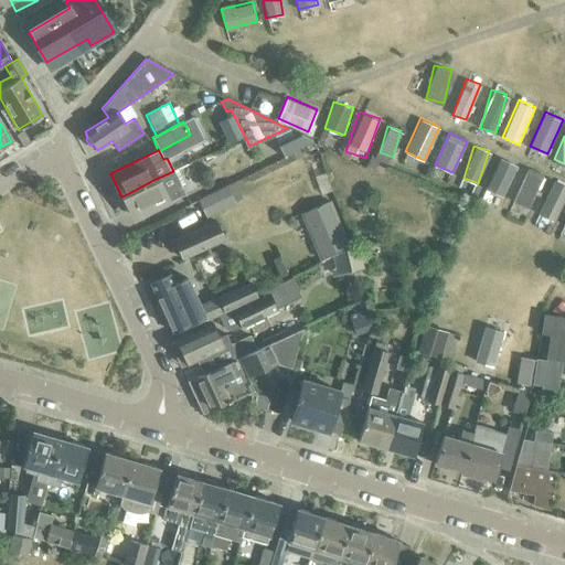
[(486,189),(502,196),(518,164),(500,157),(486,189)]
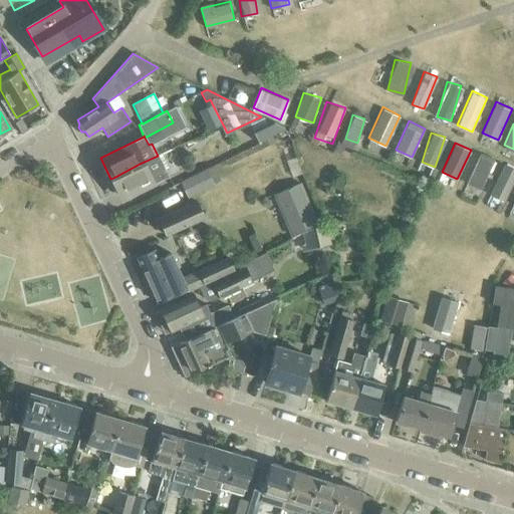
[(466,183),(481,189),(493,160),(479,153),(466,183)]
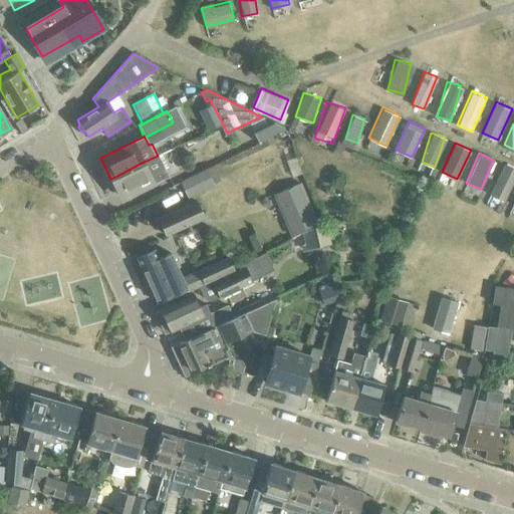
[(158,156),(140,164),(113,178),(123,198),(168,177),(164,168),(167,166),(161,154),(158,156)]
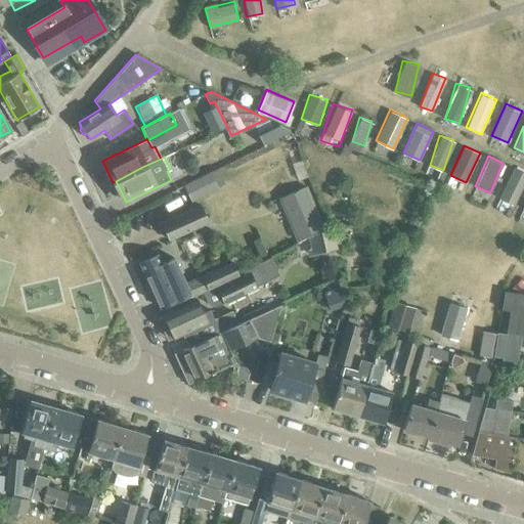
[(499,198),(515,204),(523,183),(523,170),(514,166),(499,198)]
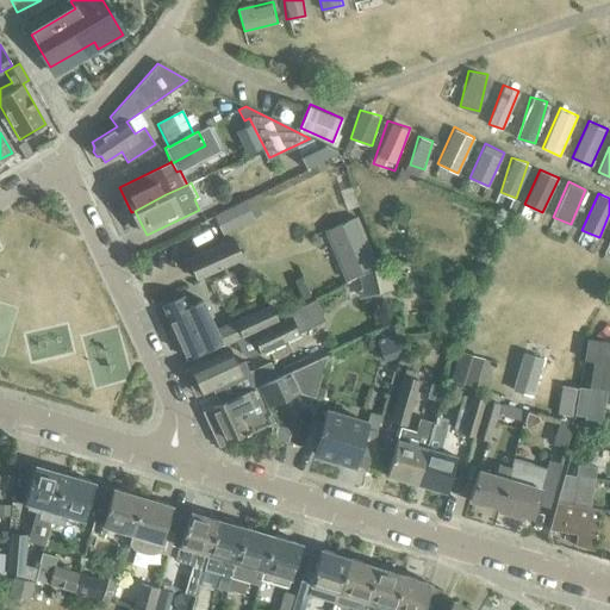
[(244,201),(244,199),(213,215),(215,218),(223,235),(254,219),(253,218),(261,215),(254,199),(253,197),(244,201)]
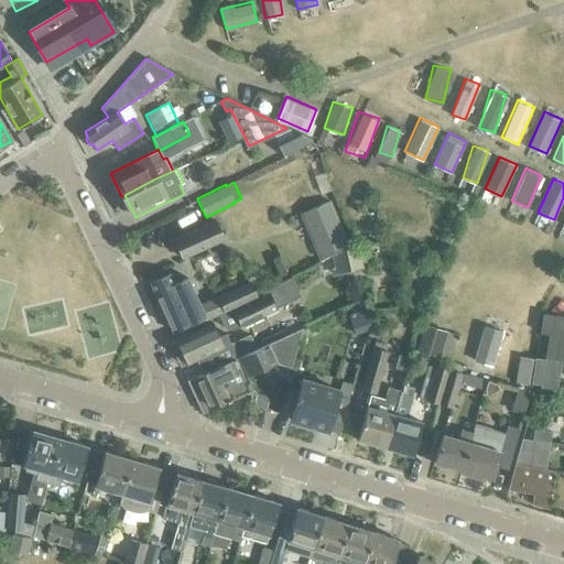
[(313,227),(311,228),(316,240),(312,242),(320,259),(333,253),(332,252),(345,246),(334,219),(336,218),(328,202),(306,210),(313,227)]
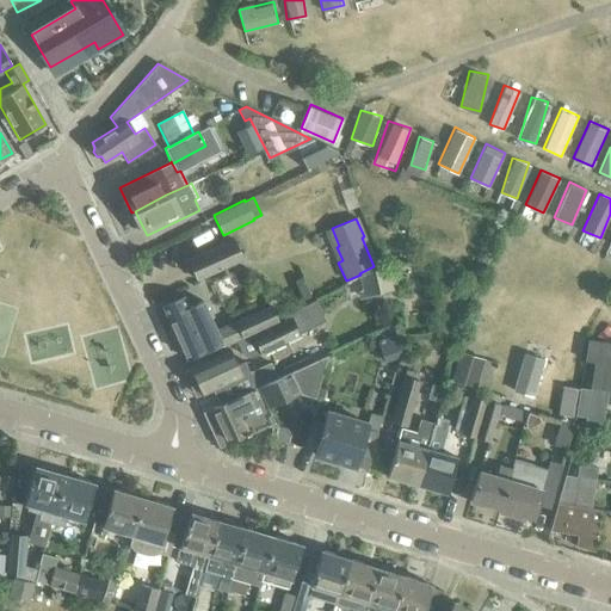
[(187,259),(197,279),(241,259),(233,239),(187,259)]
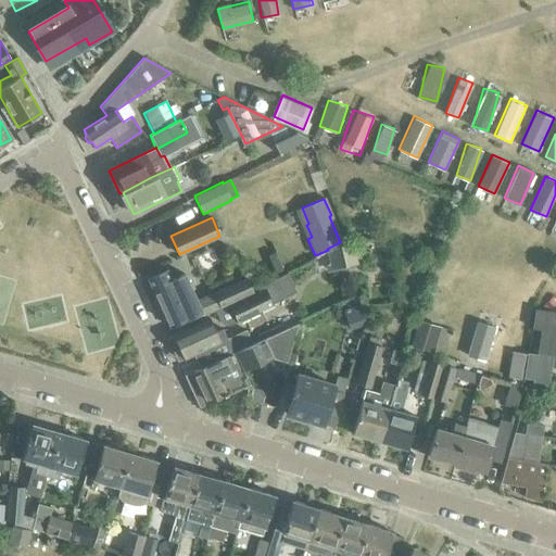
[(327,252),(331,270),(356,264),(351,243),(338,247),(327,252)]
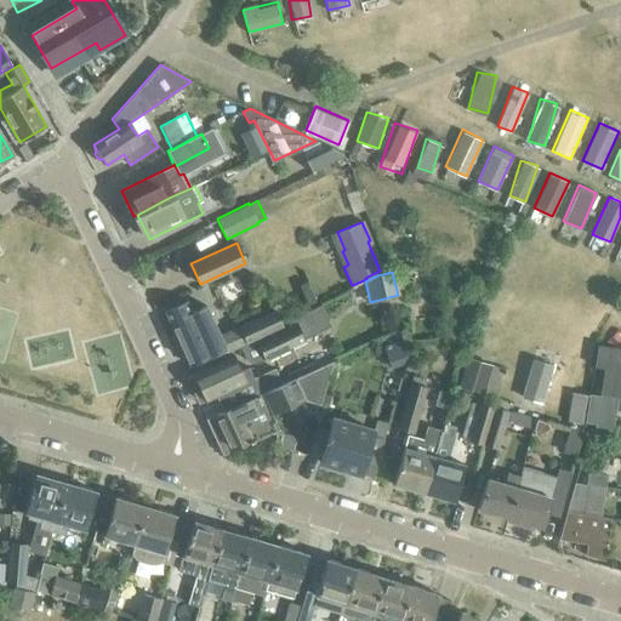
[(279,325),(280,324),(274,311),(220,336),(205,306),(187,314),(182,303),(166,311),(171,322),(169,323),(171,328),(169,329),(175,342),(177,341),(188,365),(209,355),(210,359),(280,326),(279,325)]
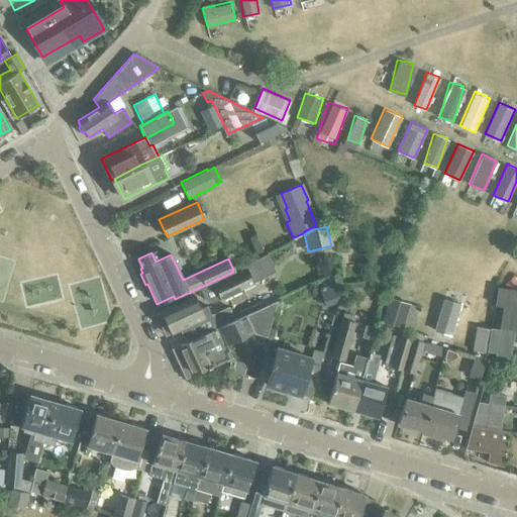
[(273,269),(266,254),(233,270),(232,271),(233,272),(234,274),(213,283),(199,289),(204,300),(212,303),(227,296),(231,304),(245,297),(242,290),(255,285),(252,279),(273,269)]
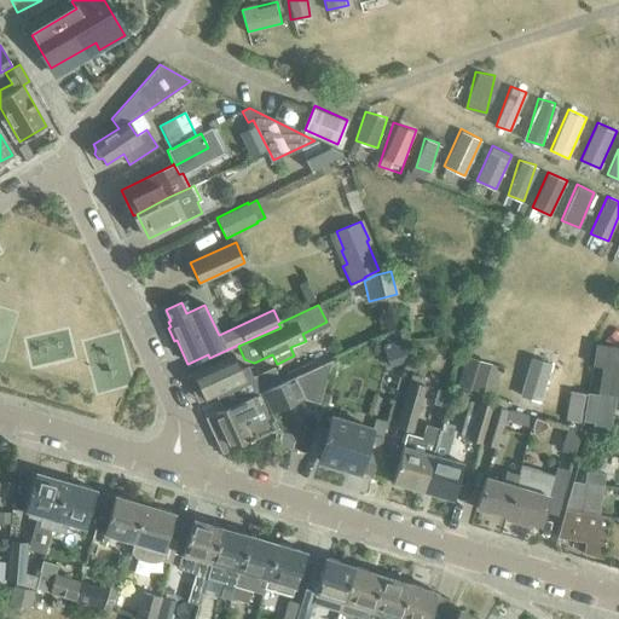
[(399,340),(391,342),(391,341),(382,343),(383,348),(388,347),(393,365),(406,360),(399,340)]
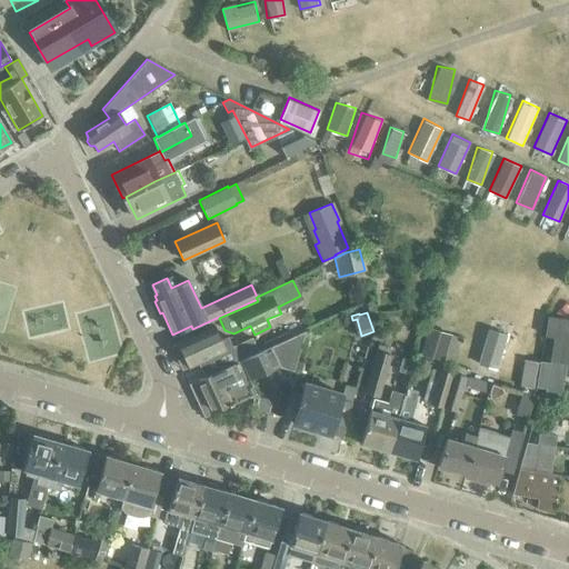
[(552,337),(568,338),(568,319),(547,317),(543,336),(552,338),(552,337)]
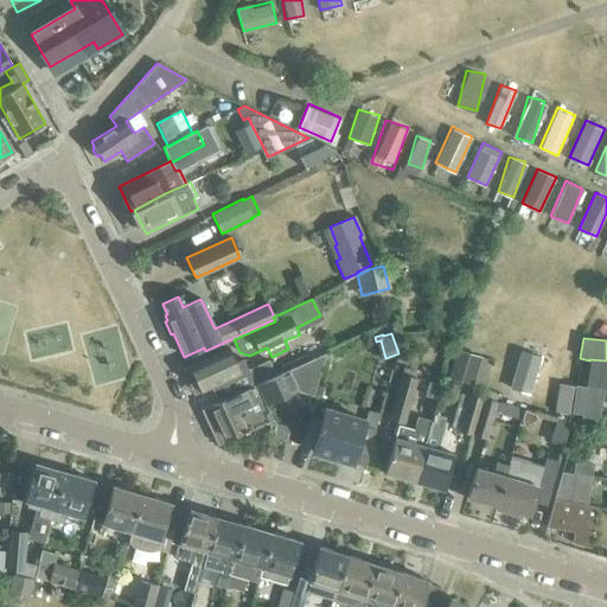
[(200,391),(210,387),(218,402),(256,384),(274,376),(267,360),(247,370),(242,359),(235,363),(229,347),(189,365),(189,366),(181,369),(193,394),(200,391)]
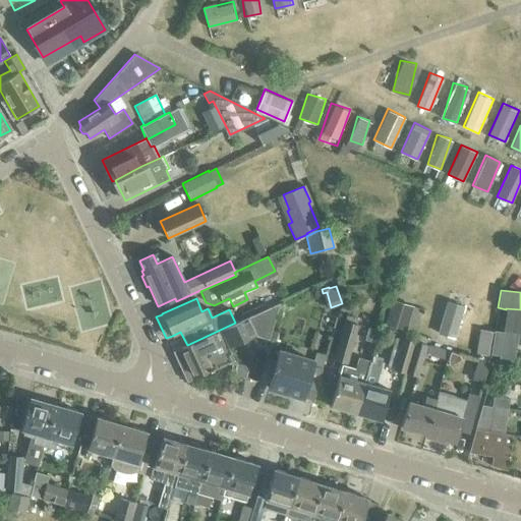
[(393,300),(385,324),(404,331),(411,307),(393,300)]
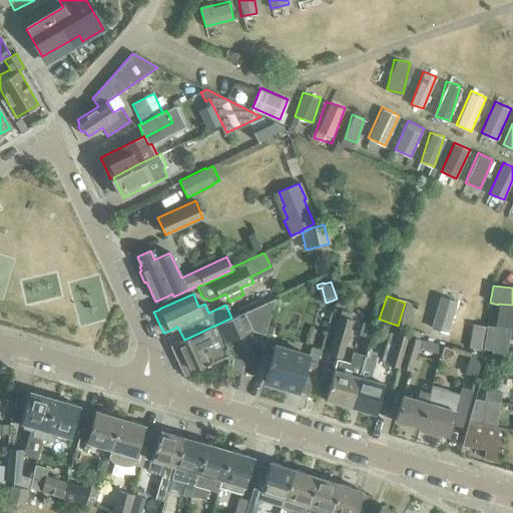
[(455,303),(440,298),(431,329),(446,333),(455,303)]
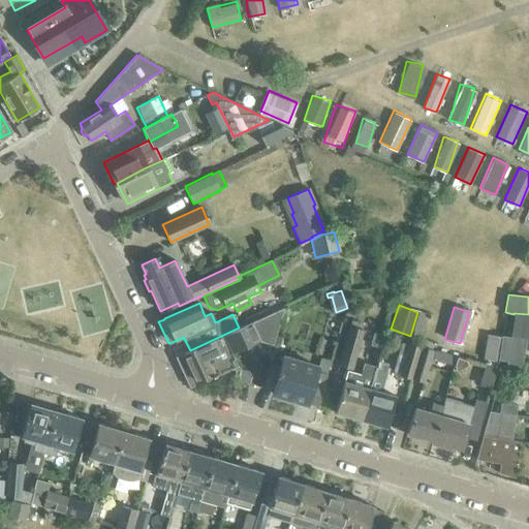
[(275,337),(282,308),(239,328),(223,335),(231,352),(258,340),(272,344),(275,337)]
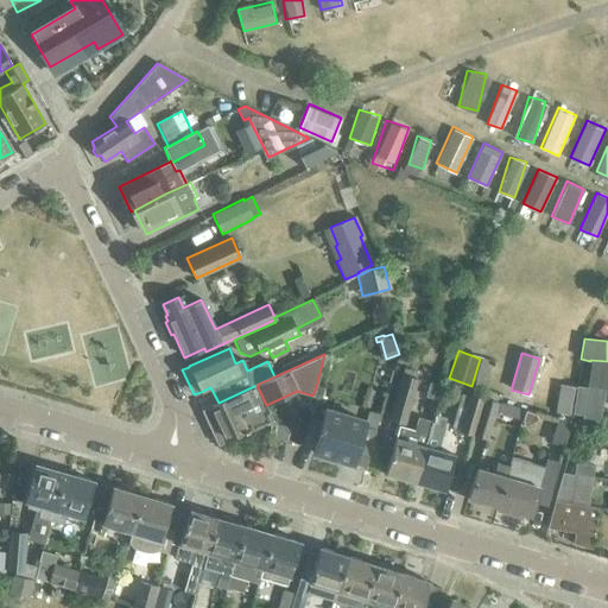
[(607,390),(607,361),(590,360),(590,361),(587,387),(588,387),(607,390)]
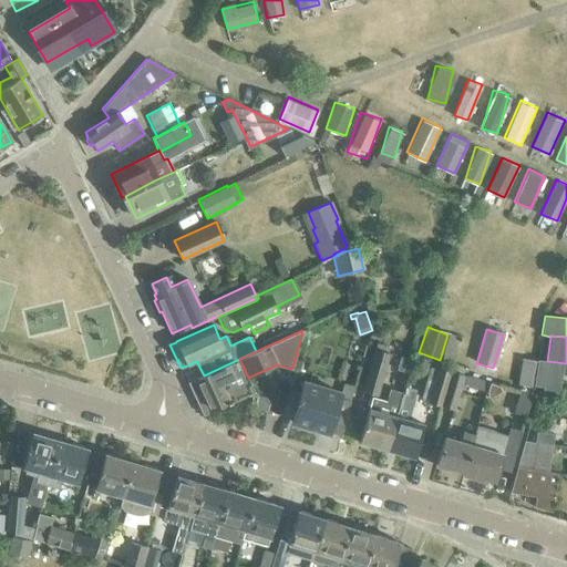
[(389,353),(375,349),(363,391),(377,394),(389,353)]
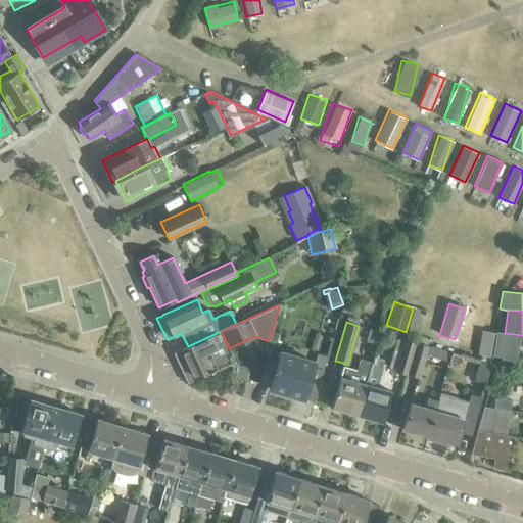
[(369,329),(366,340),(377,344),(380,332),(369,329)]
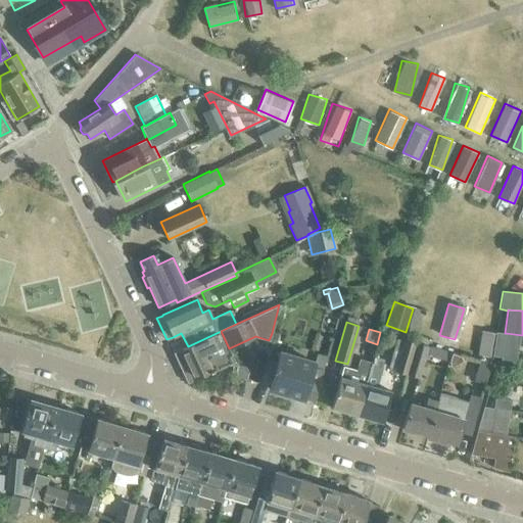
[(233,357),(229,348),(221,331),(188,346),(174,353),(187,382),(209,372),(209,373),(214,371),(212,370),(226,364),(237,365),(233,357)]
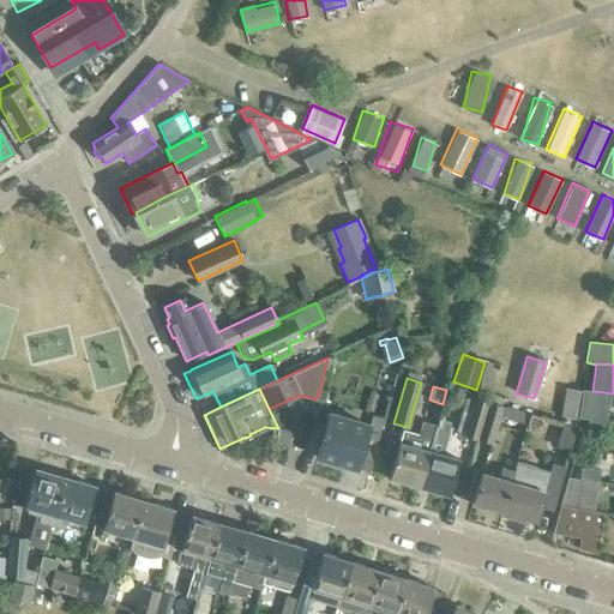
[(582,392),(577,420),(588,422),(588,420),(590,408),(591,408),(594,391),(593,391),(583,389),(582,392)]
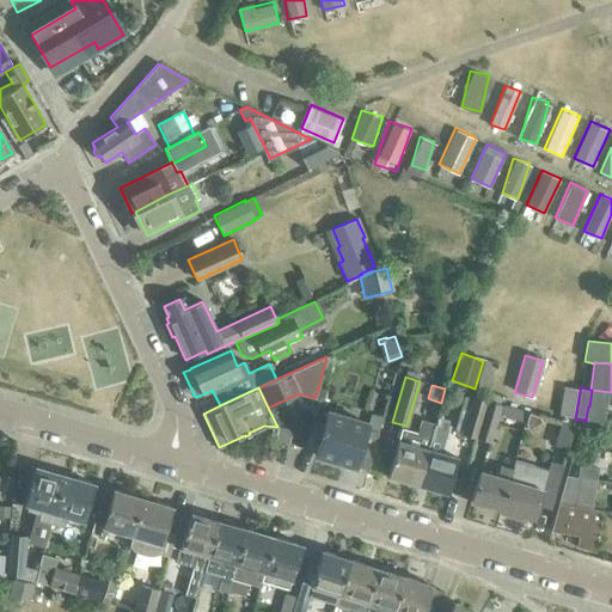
[(580,391),(567,389),(561,422),(561,423),(575,424),(575,418),(580,391)]
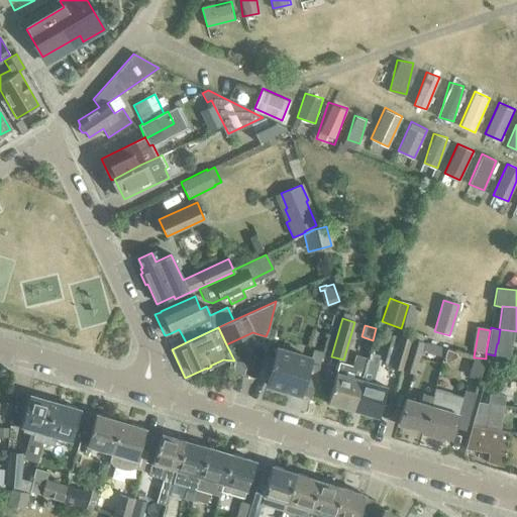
[(393,335),(384,365),(402,370),(406,358),(411,339),(411,338),(413,334),(401,331),(400,336),(399,335),(398,337),(393,335)]
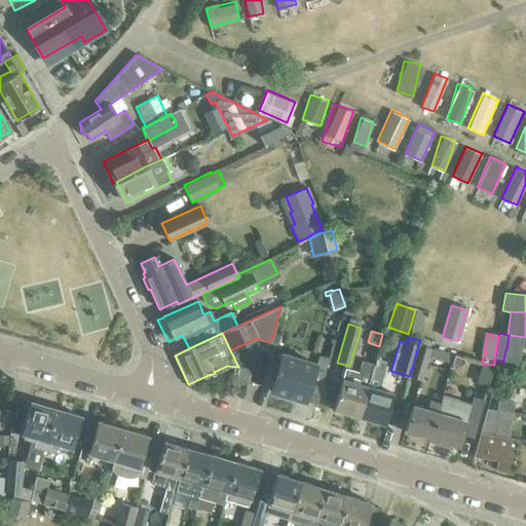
[(429,349),(429,347),(418,344),(418,345),(413,365),(409,376),(420,379),(427,353),(431,354),(434,350),(429,349)]
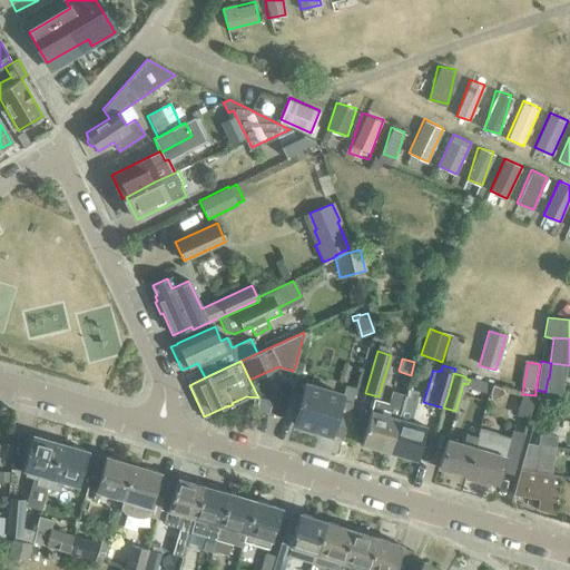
[(563,393),(564,381),(549,379),(548,379),(546,390),(563,393)]
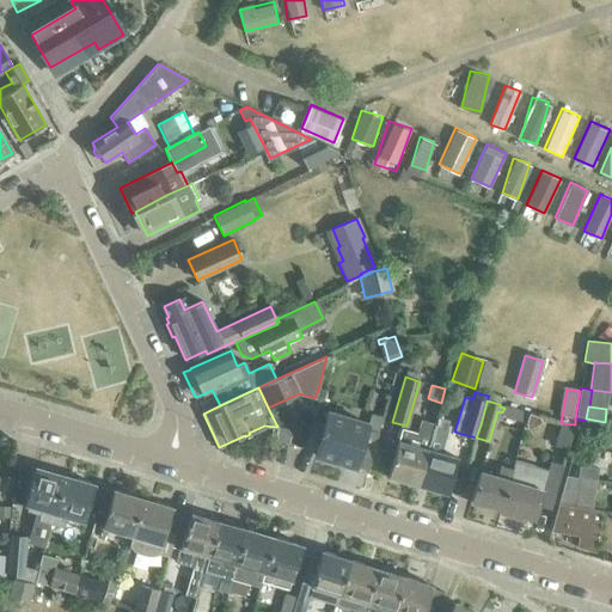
[(528,411),(520,410),(518,420),(526,422),(528,411)]
